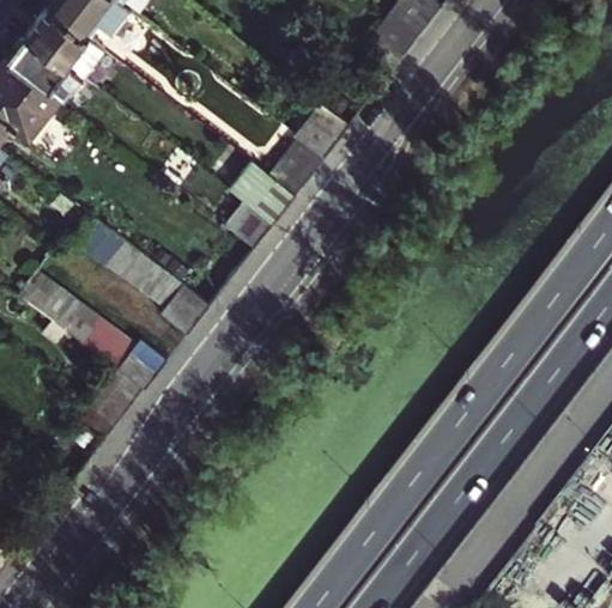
[(92,22),(109,0),(54,0),(50,6),(84,32),(92,22)]
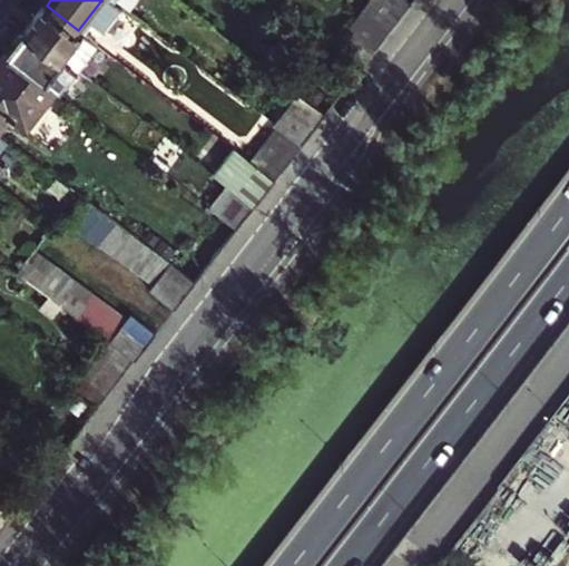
[(101,0),(86,20),(104,35),(124,10),(110,0),(101,0)]
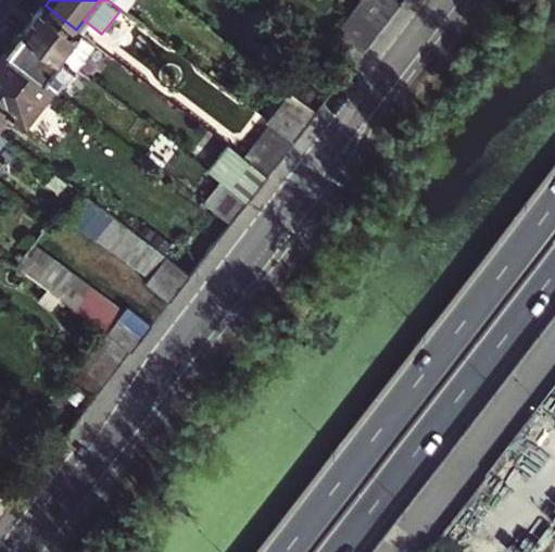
[(363,0),(349,20),(375,40),(400,8),(389,0),(363,0)]
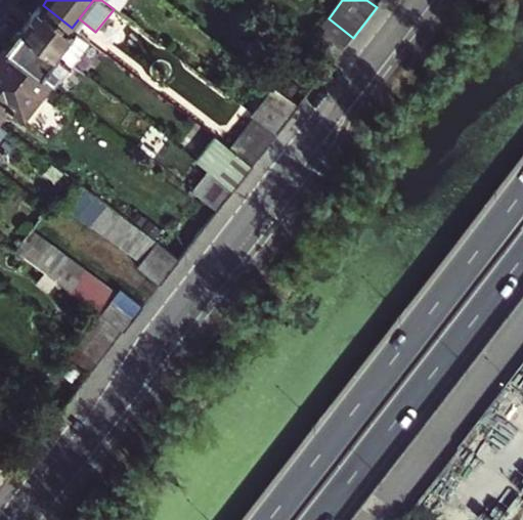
[(79,56),(90,43),(72,28),(43,5),(24,30),(72,67),(79,56)]
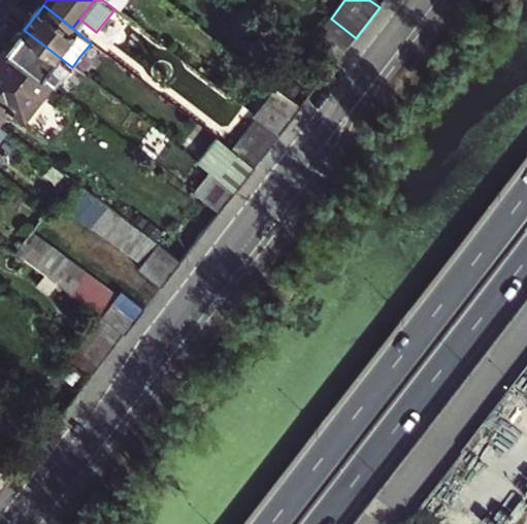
[(347,50),(356,38),(331,19),(322,30),(347,50)]
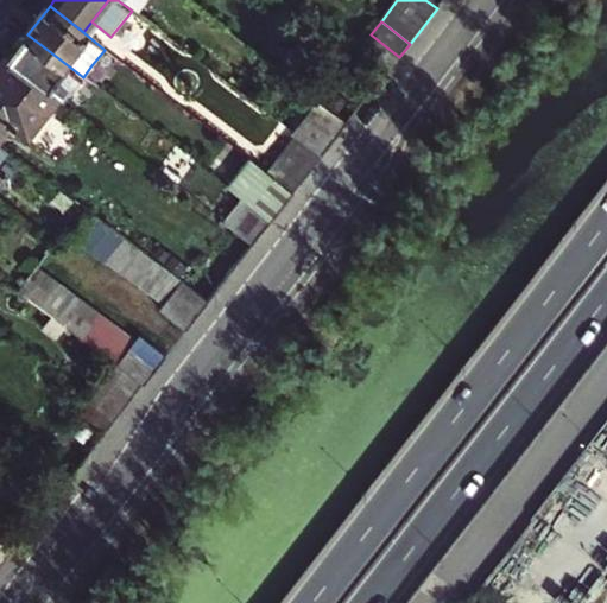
[(84,78),(83,77),(27,35),(8,59),(61,99),(64,102),(84,78)]
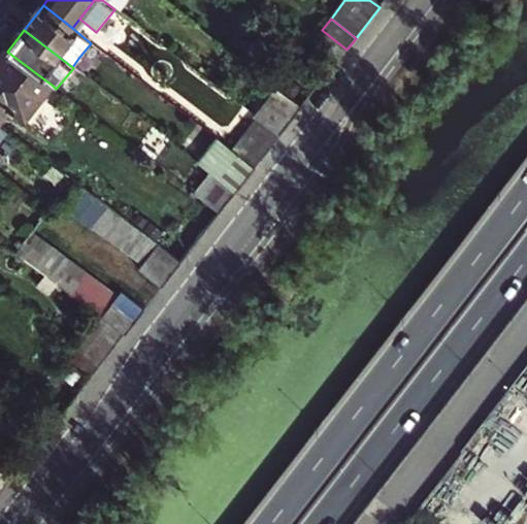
[(337,62),(347,50),(322,30),(313,42),(337,62)]
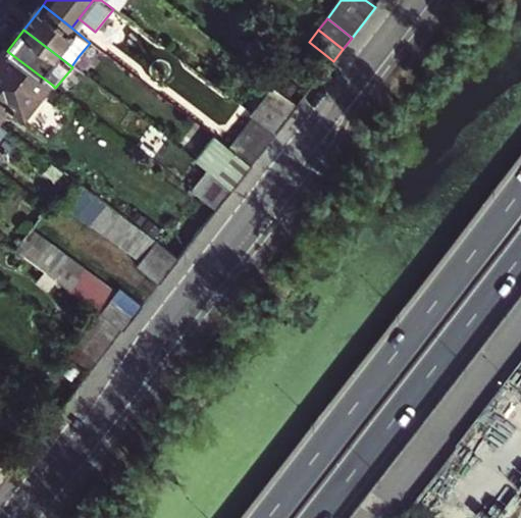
[(14,110),(25,119),(52,85),(7,51),(0,59),(0,121),(9,109),(13,112),(14,110)]
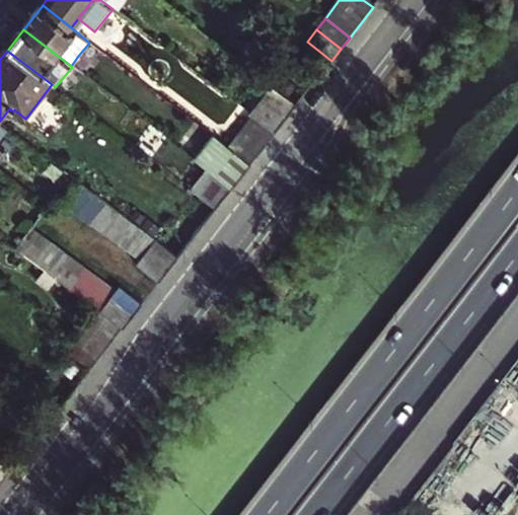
[(72,67),(76,70),(84,61),(78,56),(71,66),(72,67)]
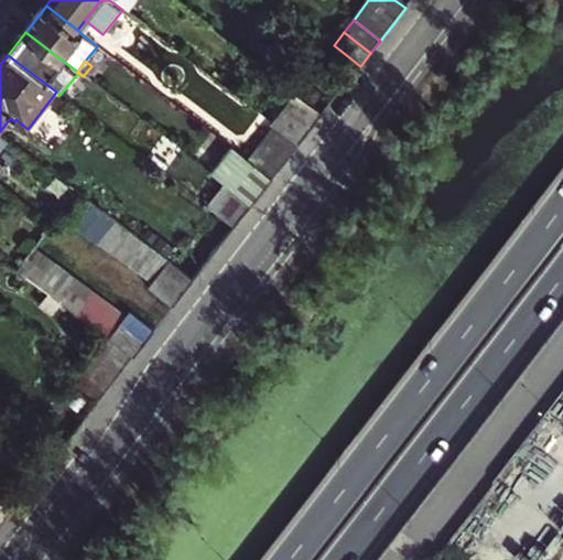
[(273,128),(298,147),(322,117),(293,95),(269,125),(273,128)]
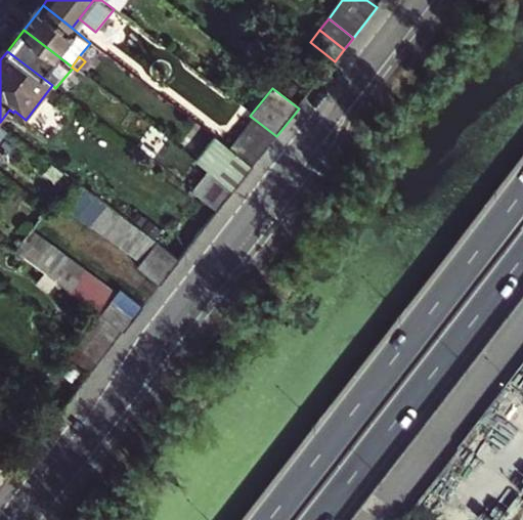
[(227,153),(250,170),(276,136),(254,119),(227,153)]
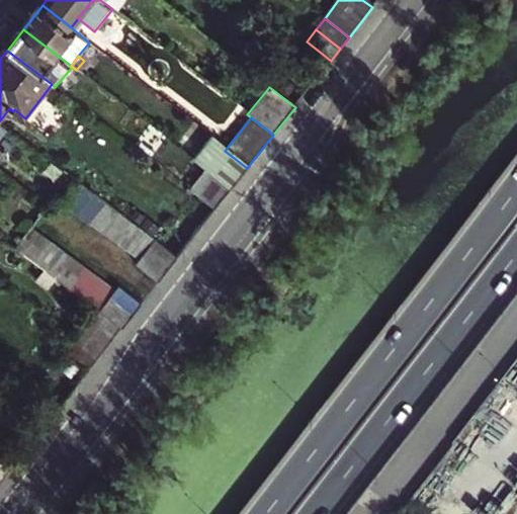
[(206,172),(230,191),(247,168),(225,151),(209,138),(191,161),(206,172)]
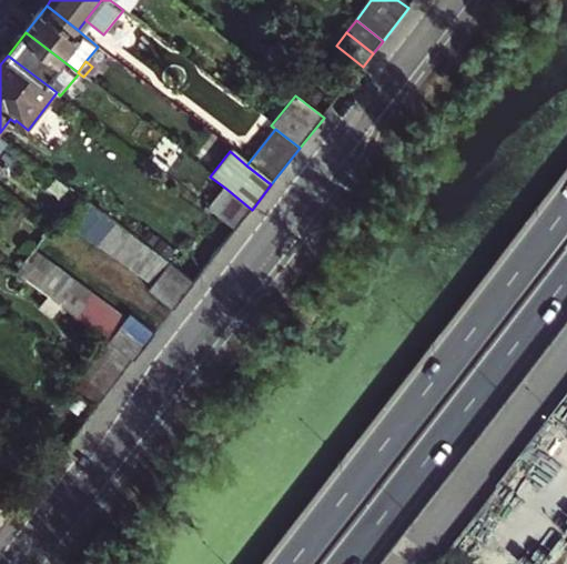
[(209,211),(235,231),(252,210),(226,189),(209,211)]
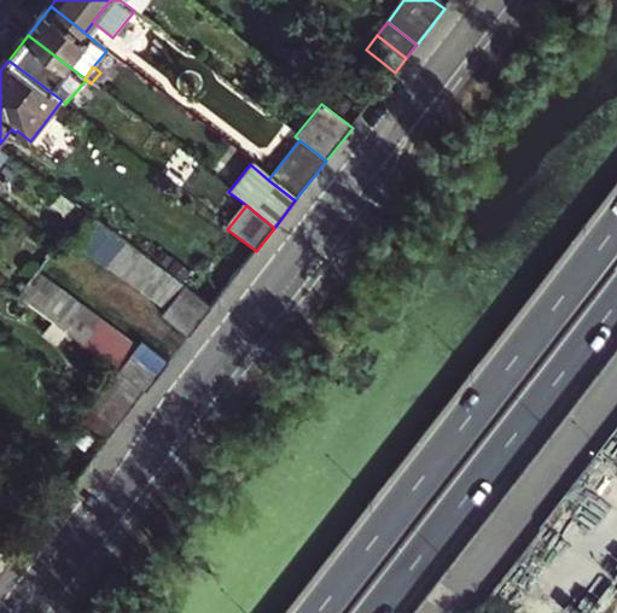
[(77,246),(103,264),(120,241),(95,222),(77,246)]
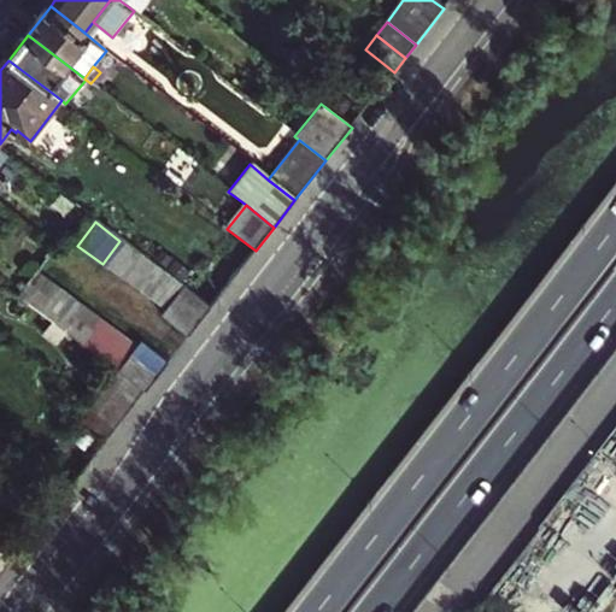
[(103,264),(115,274),(133,251),(119,241),(103,264)]
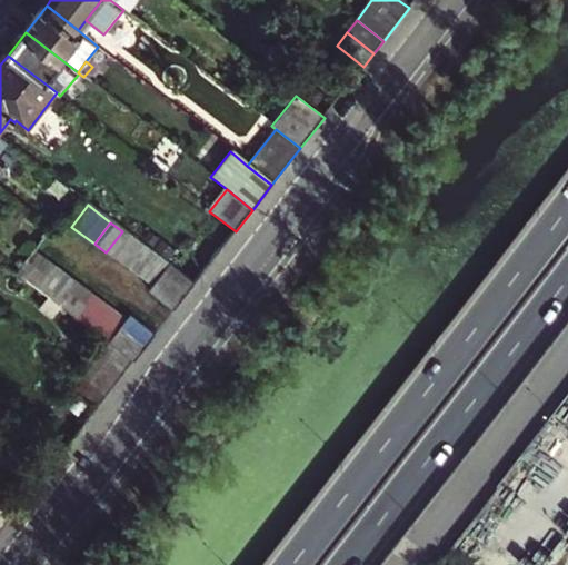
[(106,253),(117,261),(133,240),(122,231),(106,253)]
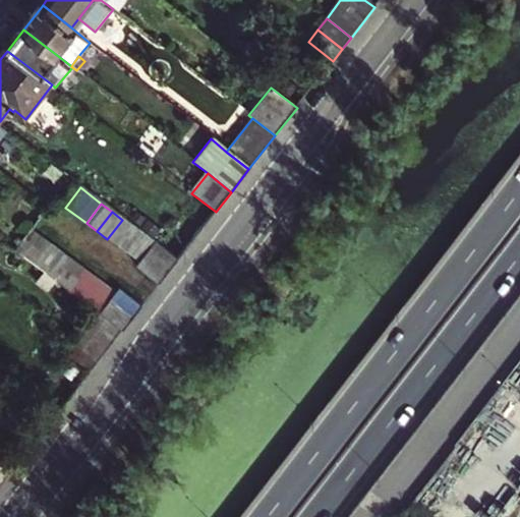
[(107,239),(117,246),(132,227),(122,220),(107,239)]
